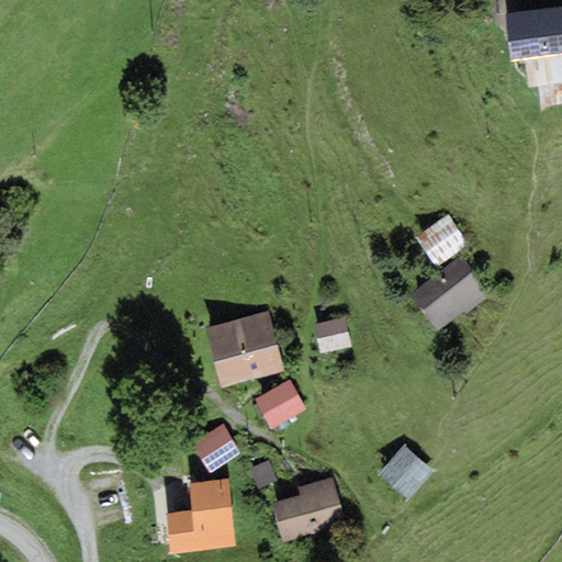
[(561,11),(505,19),(510,59),(524,58),(528,88),(538,87),(541,109),(561,105),(561,11)]
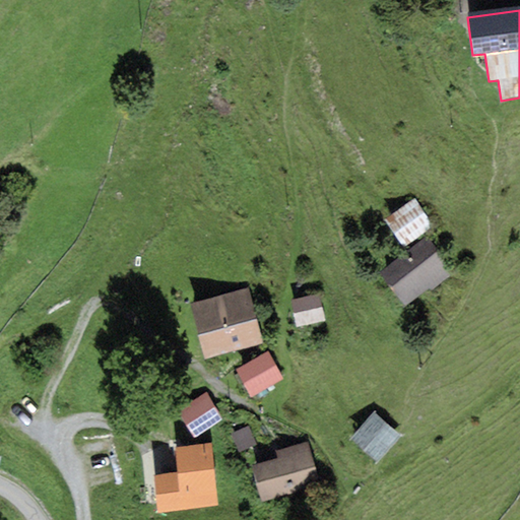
[(413,198),(384,219),(403,247),(434,226),(413,198)]
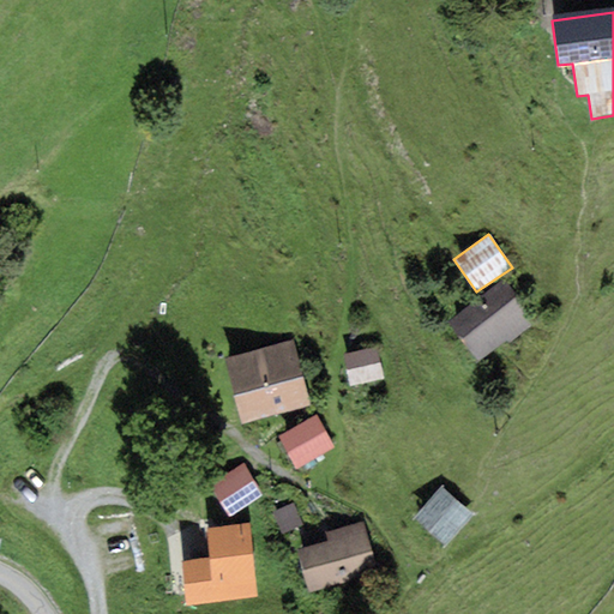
[(504,278),(449,321),(479,361),(507,339),(511,343),(534,325),(522,308),(525,306),(504,278)]
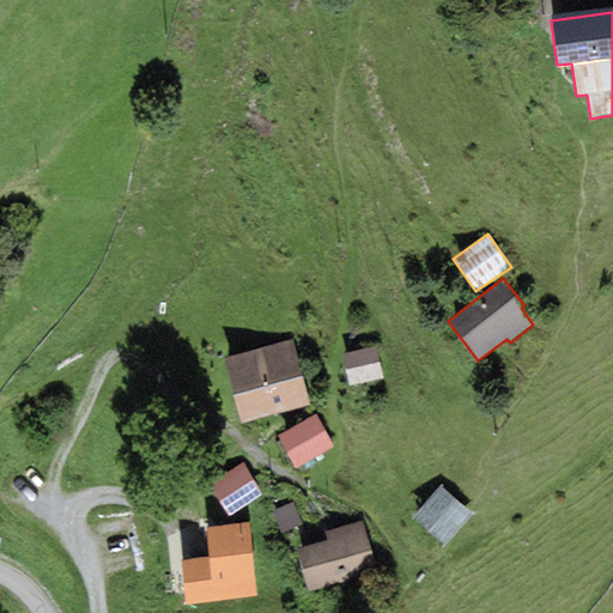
[(292,339),(223,357),(241,423),(309,405),(292,339)]
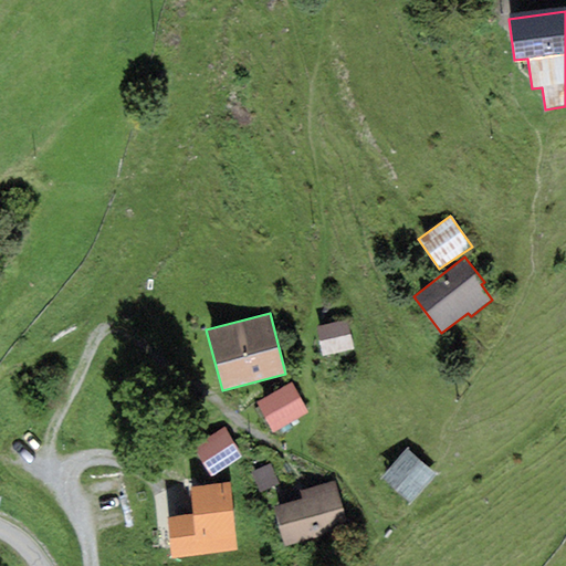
[(348,320),(316,326),(323,356),(354,349),(348,320)]
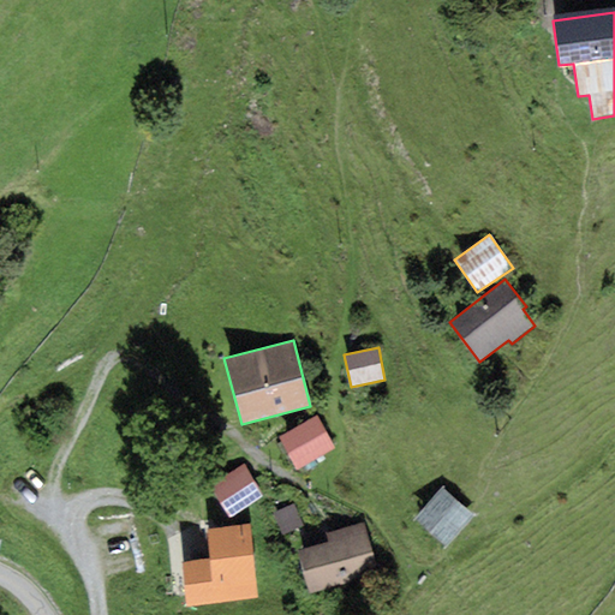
[(316,415),(278,437),(298,470),(335,448),(316,415)]
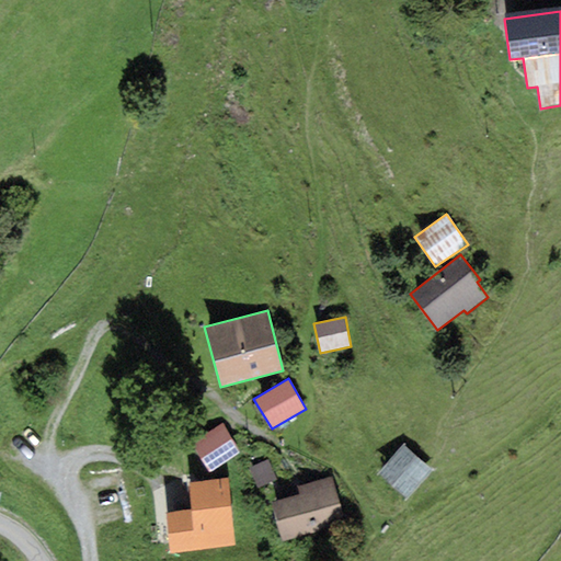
[(222,423),(191,442),(209,473),(242,454),(222,423)]
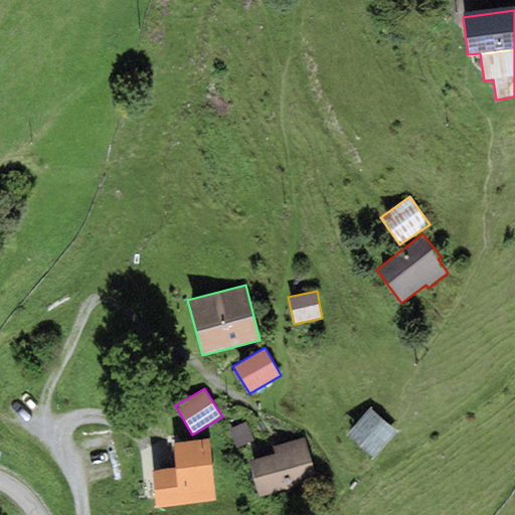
[(398,432),(371,406),(347,434),(373,458),(398,432)]
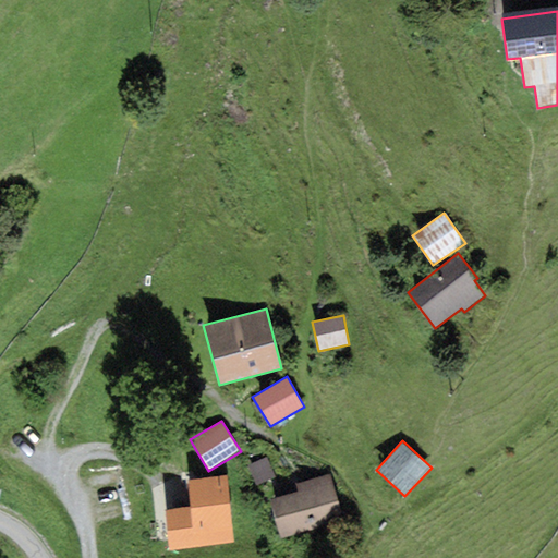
[(267,457),(247,465),(257,485),(276,476),(267,457)]
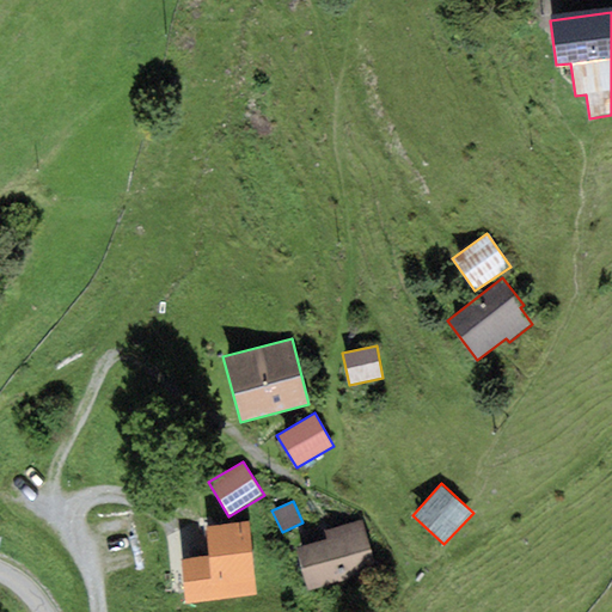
[(326,539),(295,548),(306,589),(377,571),(362,519),(324,530),(326,539)]
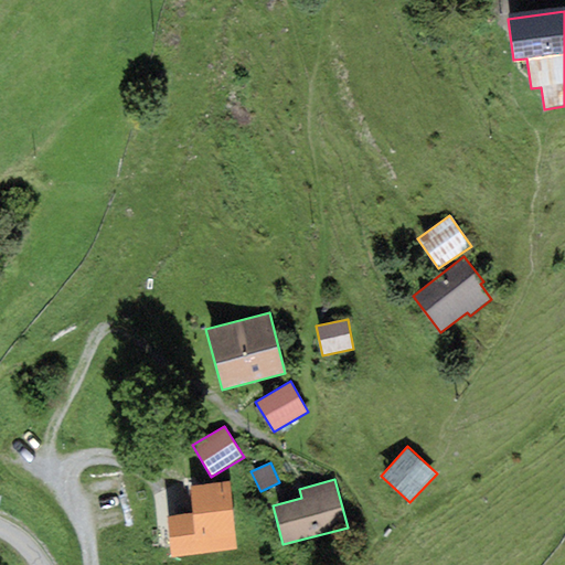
[(192,513),(166,516),(171,556),(236,548),(228,481),(189,486),(192,513)]
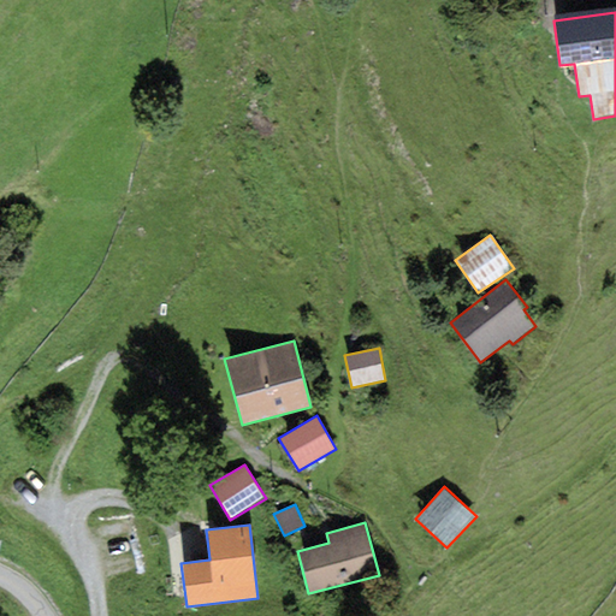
All buildings are outlined.
